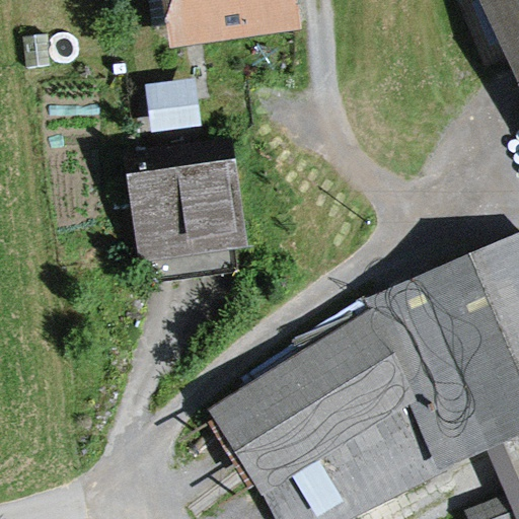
[(297,0),(160,0),(167,47),(301,26),(297,0)]
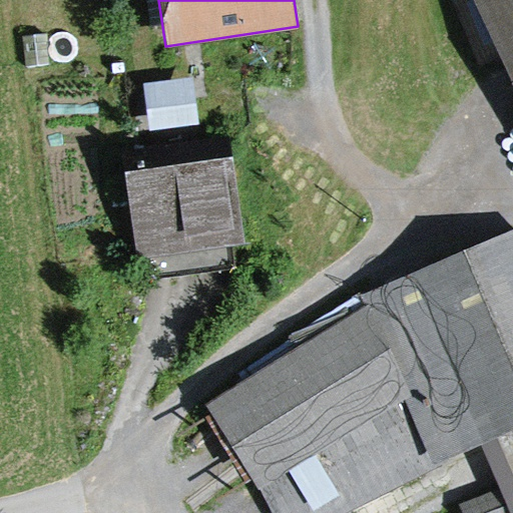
[(512,0),(471,0),(512,91),(512,0)]
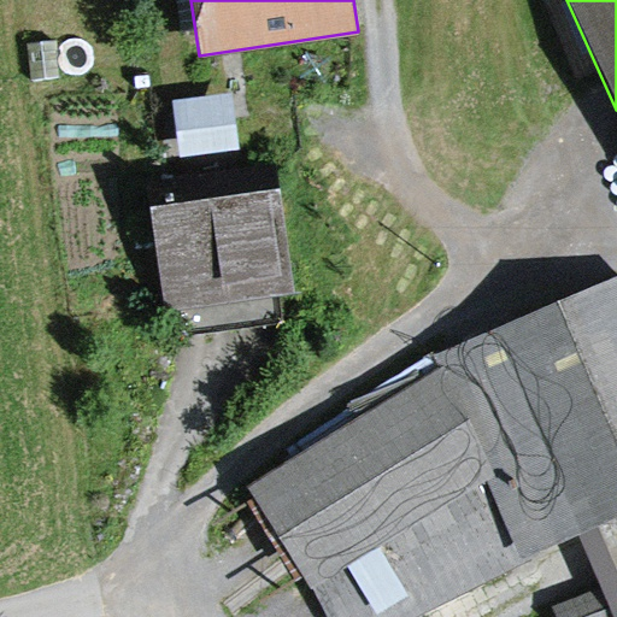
[(286,319),(282,295),(294,294),(276,162),(240,166),(230,92),(170,99),(176,144),(153,146),(157,178),(144,180),(162,311),(178,309),(182,334),(286,319)]
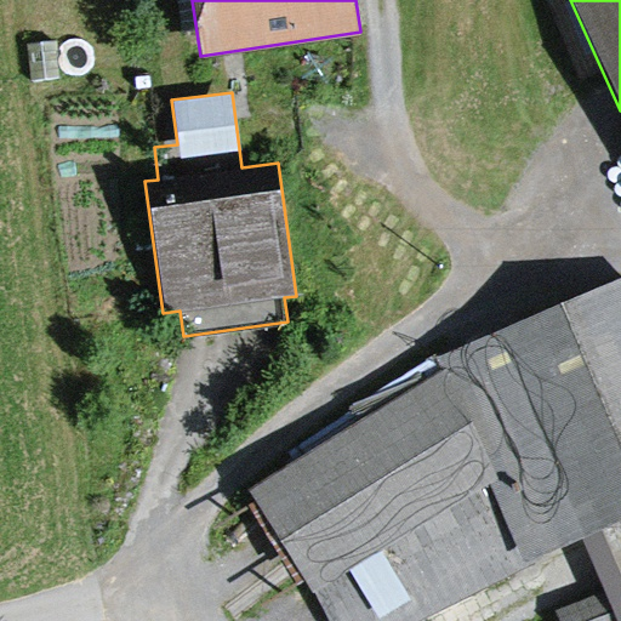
[(574,516),(620,495),(620,280),(438,358),(445,368),(248,489),(329,620),(412,620),(513,570),(505,558),(466,495),(491,480),(524,562),(582,537),(574,516)]
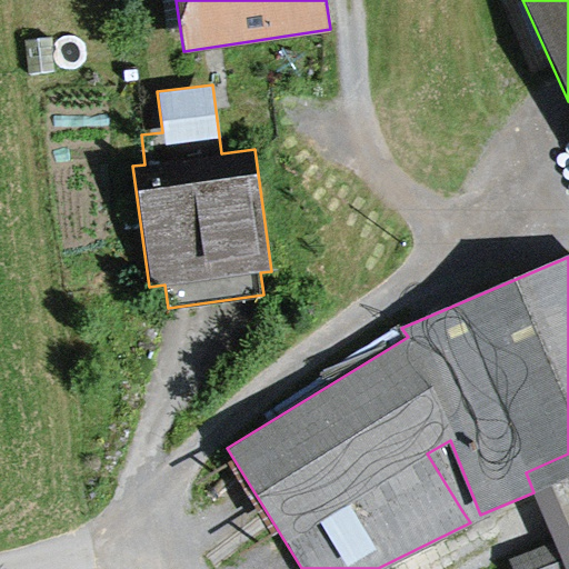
[(555,540),(508,560),(511,568),(568,568),(568,453),(526,472),(533,492),(555,540)]
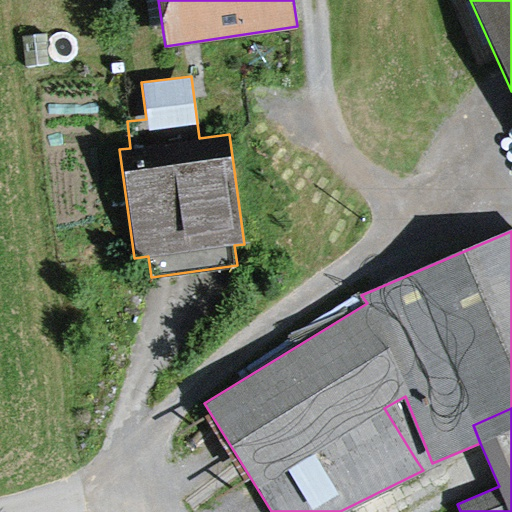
All buildings are outlined.
